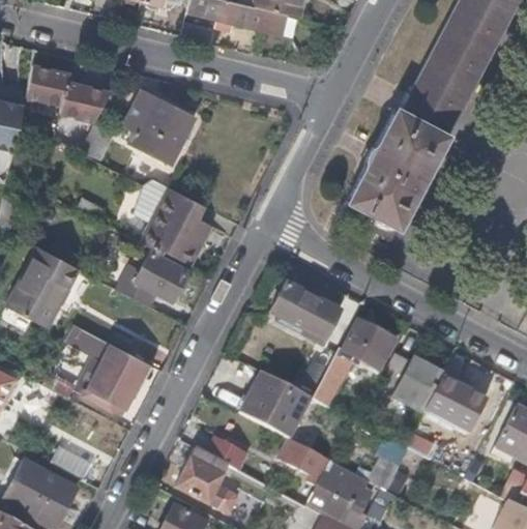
[(189,0),(186,13),(261,30),(265,10),(235,2),(225,0),(189,0)]
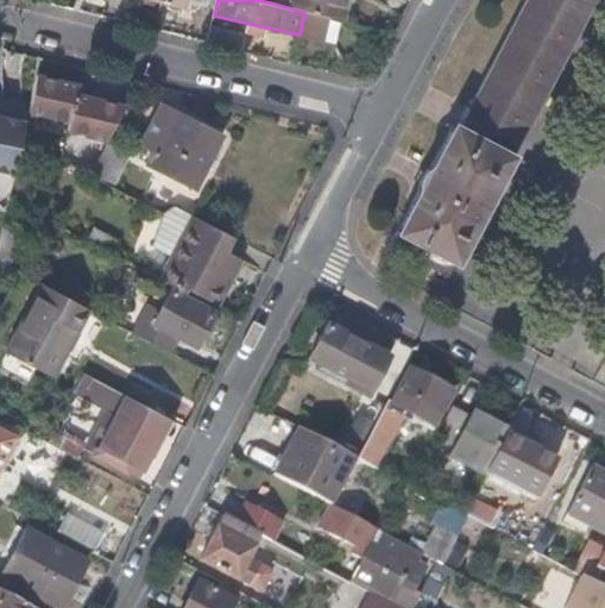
[(304,12),(344,20),(347,0),(270,0),(270,2),(304,12)]
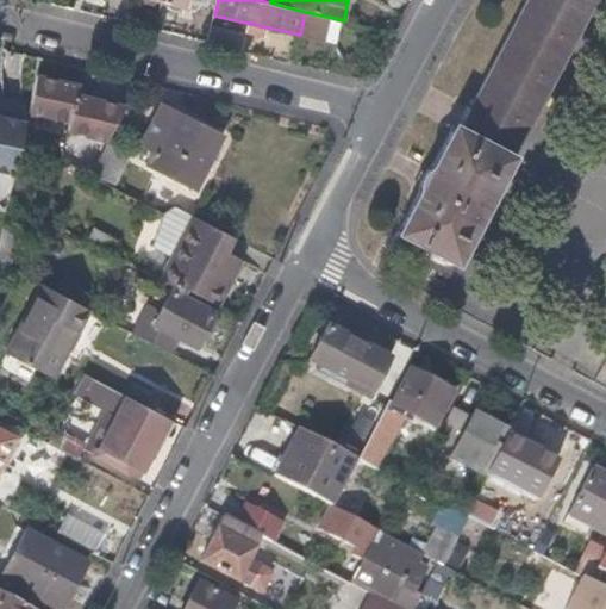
[(528,0),(463,126),(458,123),(438,162),(430,169),(422,178),(420,185),(422,193),(400,232),(426,243),(432,254),(438,258),(445,261),(453,260),(458,262),(595,0),(528,0)]
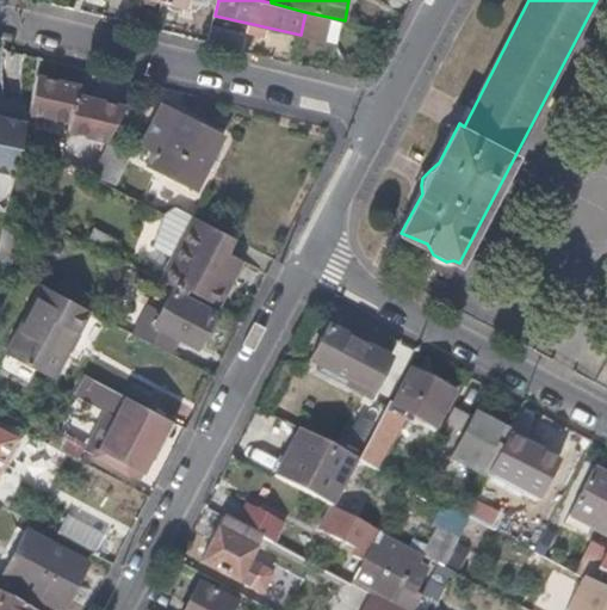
[(95,88),(38,73),(30,111),(109,143),(110,142),(129,105),(105,100),(94,98),(95,88)]
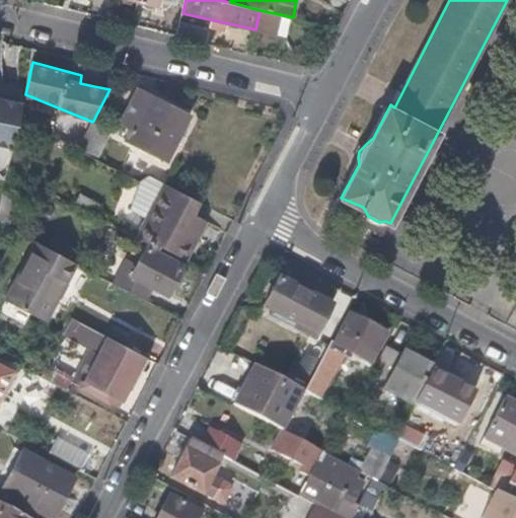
[(90,77),(81,75),(80,83),(89,85),(90,77)]
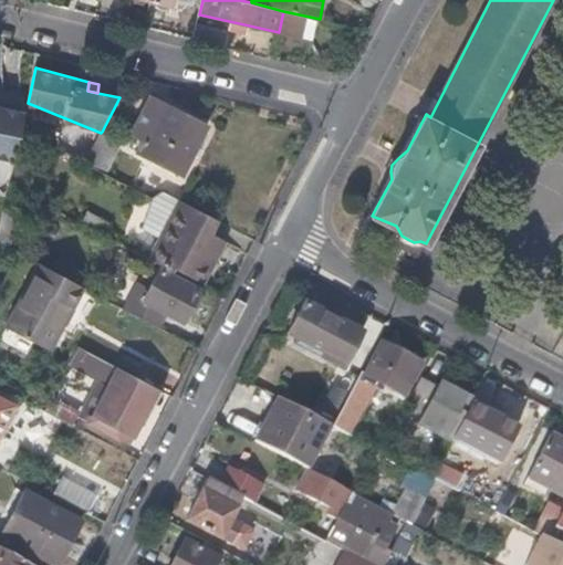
[(194,155),(199,145),(209,126),(150,96),(137,122),(154,129),(152,133),(148,131),(137,150),(184,174),(194,155)]
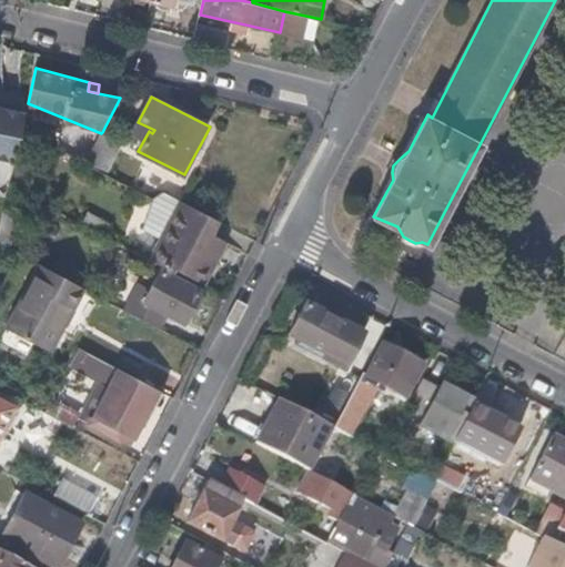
[(22,128),(26,112),(0,105),(0,158),(16,162),(22,128)]
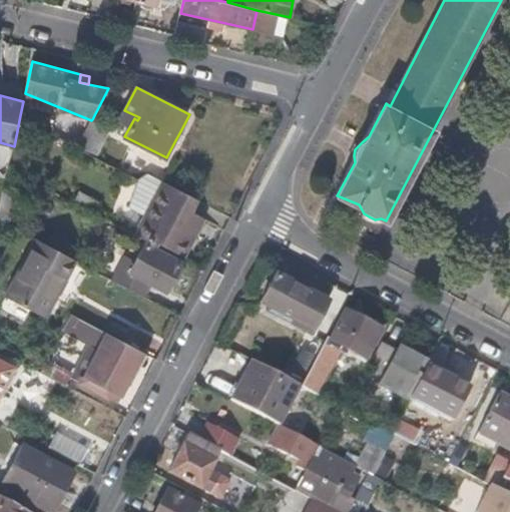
[(92,119),(91,120),(78,146),(88,151),(102,126),(103,124),(92,119)]
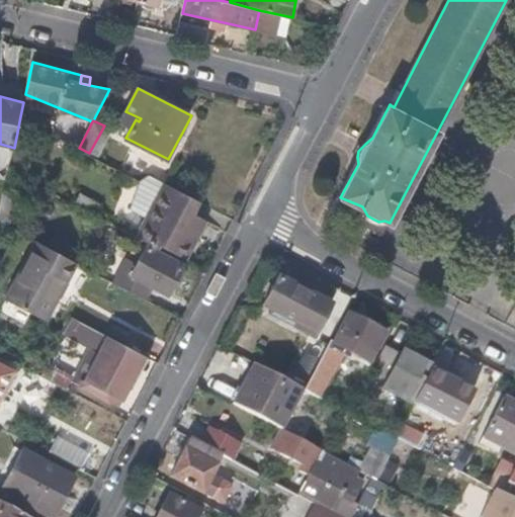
[(115,135),(103,127),(89,153),(100,159),(104,150),(107,151),(115,135)]
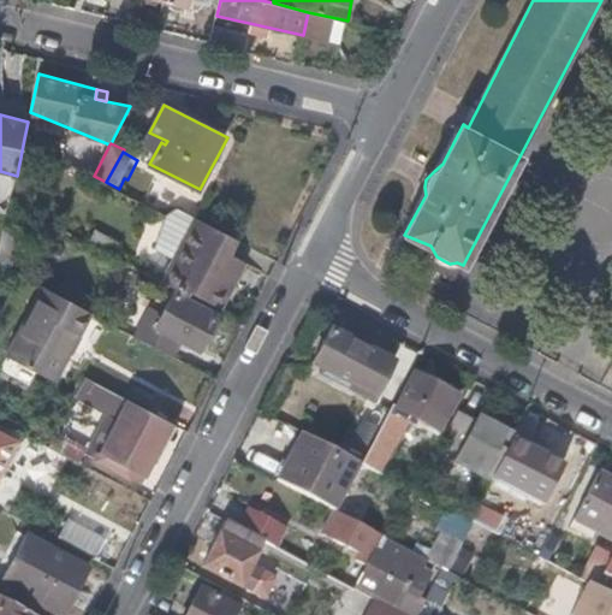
[(221,161),(217,158),(211,169),(217,172),(221,161)]
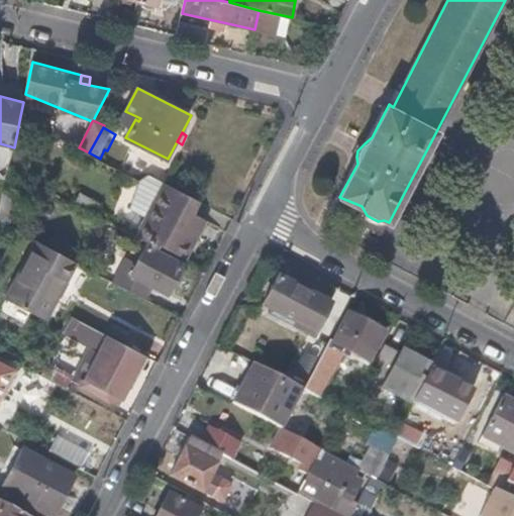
[(10,167),(7,179),(0,213),(0,217),(12,224),(27,177),(10,167)]
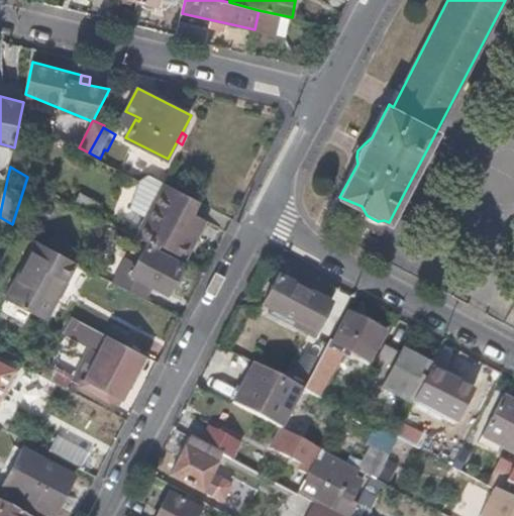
[(193,212),(199,202),(164,182),(135,234),(187,263),(209,220),(193,212)]
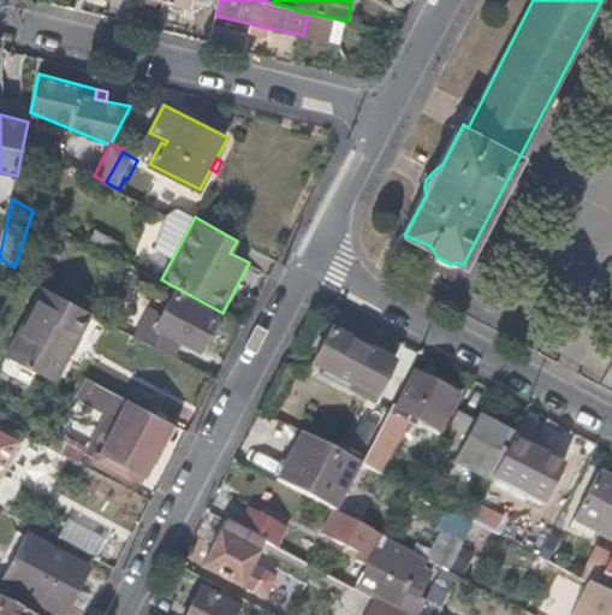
[(94,312),(45,284),(16,341),(65,367),(94,312)]
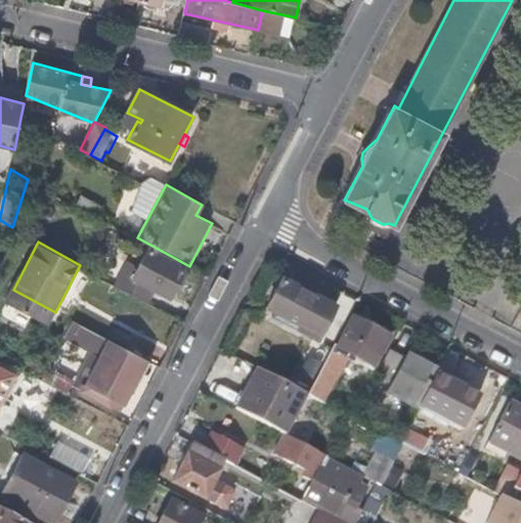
[(132,279),(146,286),(169,298),(175,286),(182,271),(184,267),(148,248),(132,279)]
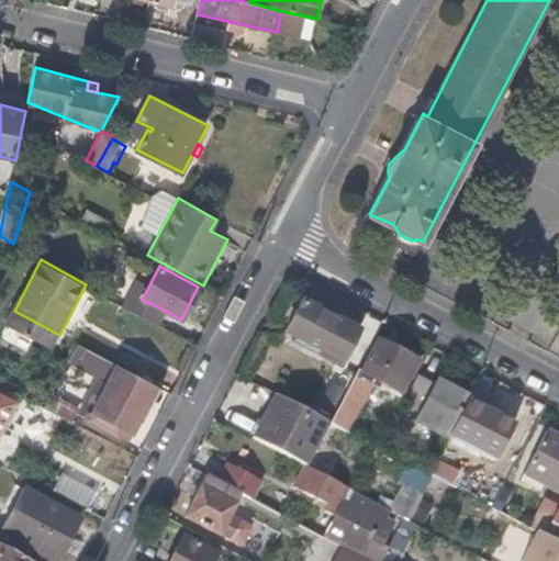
[(196,291),(188,306),(193,310),(201,293),(196,291)]
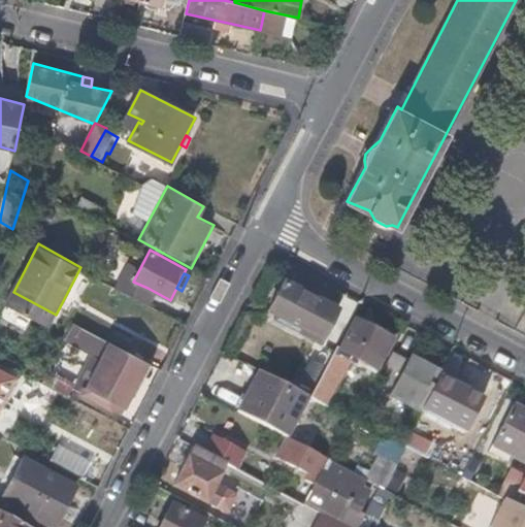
[(119,288),(142,300),(148,288),(133,282),(125,276),(119,288)]
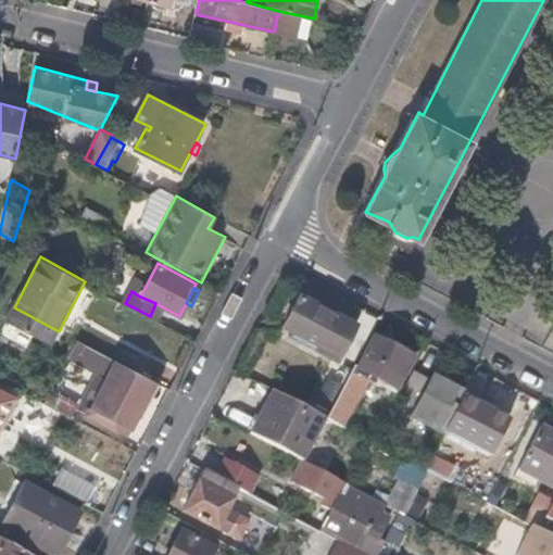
[(337,361),(356,323),(301,293),(286,325),(318,342),(314,349),(337,361)]
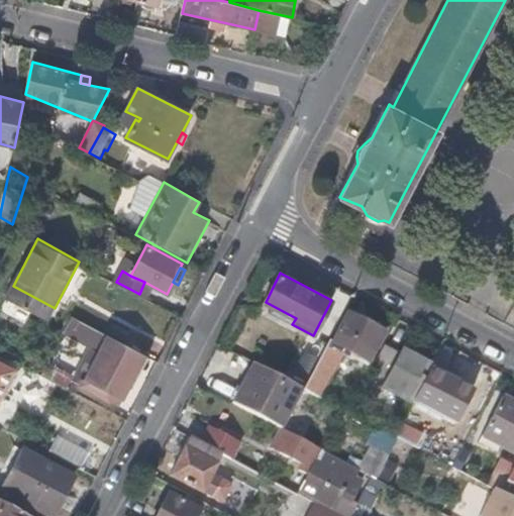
[(55,308),(13,286),(6,298),(48,320),(55,308)]
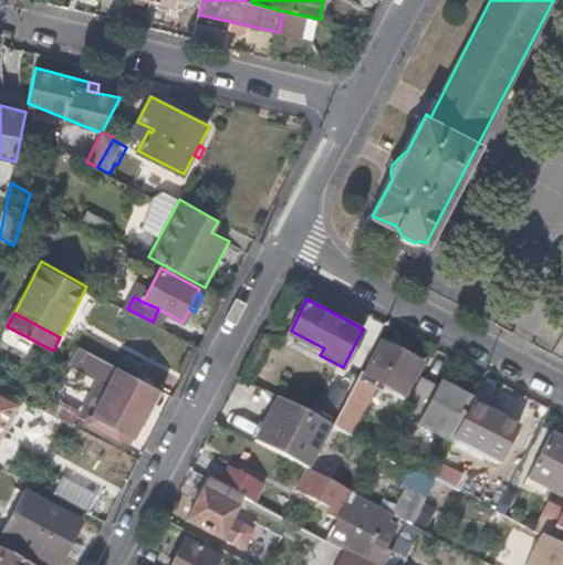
[(406,394),(423,361),(383,339),(366,373),(406,394)]
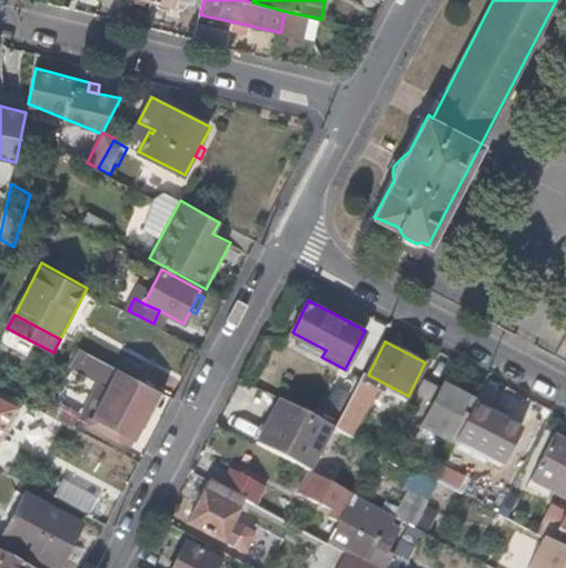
[(147,405),(155,389),(81,350),(72,366),(101,381),(108,386),(87,426),(123,444),(126,438),(135,442),(152,407),(147,405)]
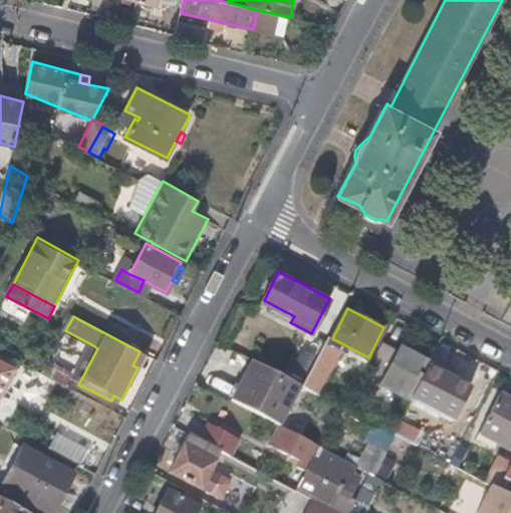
[(429,364),(432,359),(404,343),(401,349),(384,340),(372,363),(389,371),(384,380),(412,396),(429,364)]
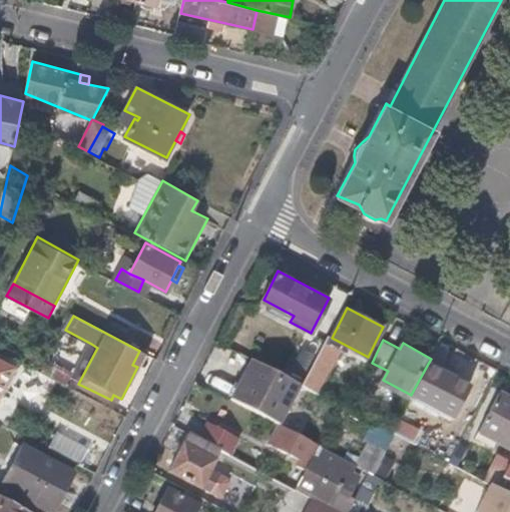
[(97,348),(91,344),(72,381),(78,384),(97,348)]
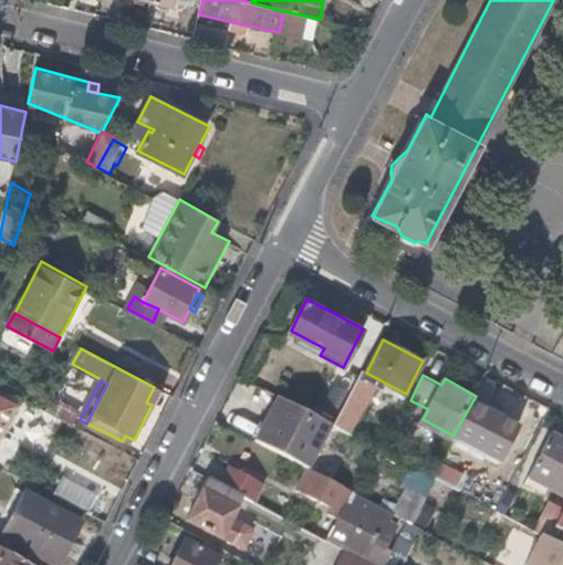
[(377,389),(361,380),(336,424),(353,432),(377,389)]
